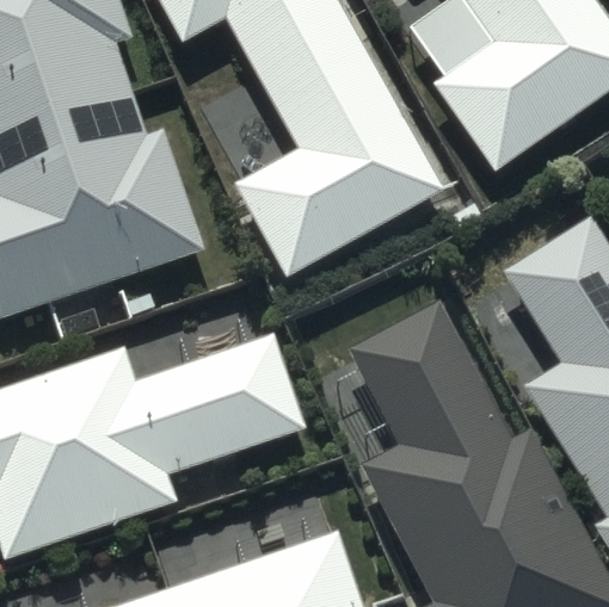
[(0,0),(0,307),(4,317),(204,252),(165,131),(152,135),(122,48),(140,42),(125,0),(0,0)]
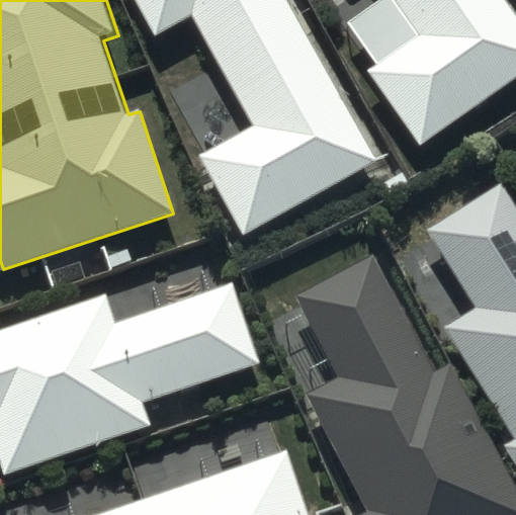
[(137,0),(155,34),(191,14),(253,127),(200,157),(242,232),(375,160),(287,0),(137,0)]
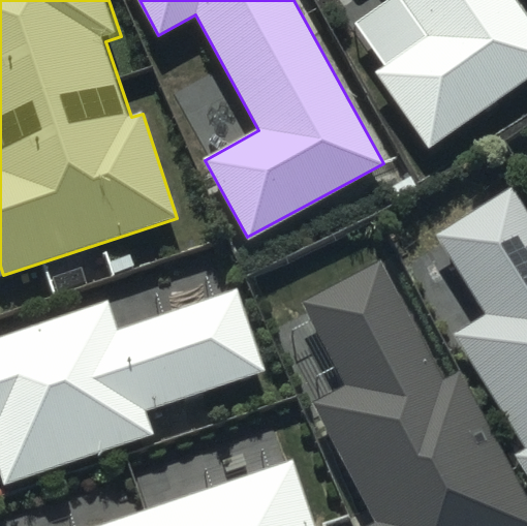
[(396,0),(426,42),(376,78),(427,149),(526,78),(526,23),(510,0),(396,0)]
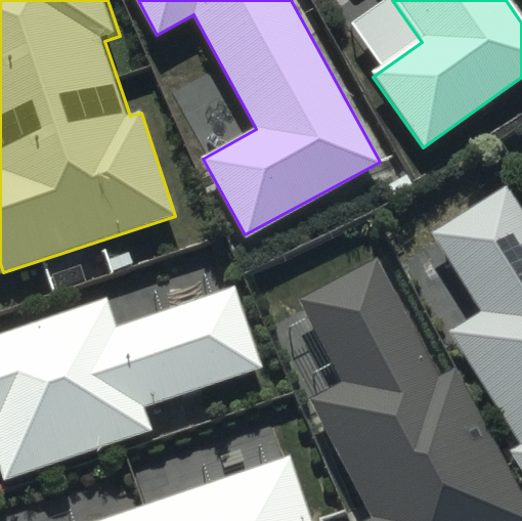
[(521,209),(506,183),(431,230),(481,311),(448,333),(518,444),(508,450),(521,472),(521,209)]
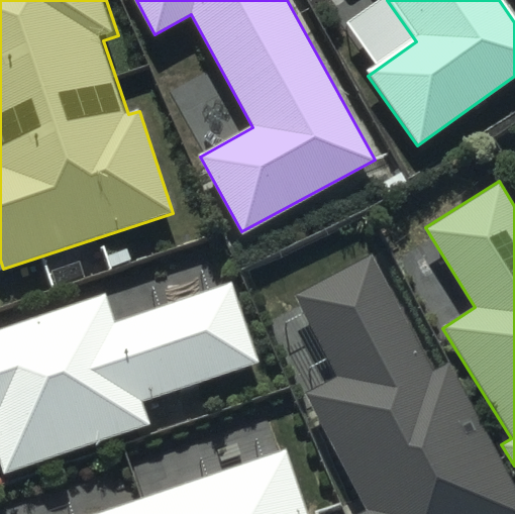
[(374,254),(296,295),(339,379),(304,397),(365,512),(361,513),(514,513),(514,494),(447,365),(434,372),(374,254)]
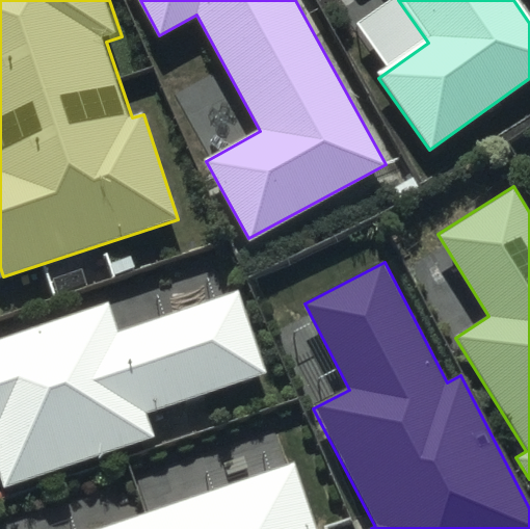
[(0,338),(0,477),(3,486),(155,435),(147,413),(267,373),(239,290),(120,329),(110,301),(0,338)]
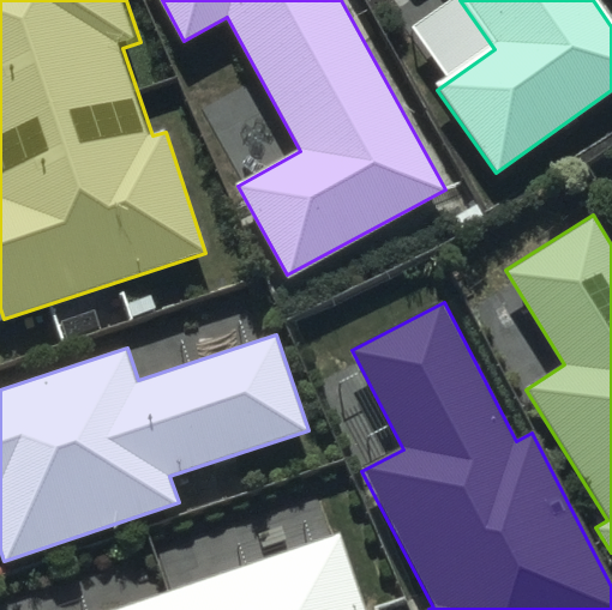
[(91,609),(367,609),(341,529),(91,609)]
